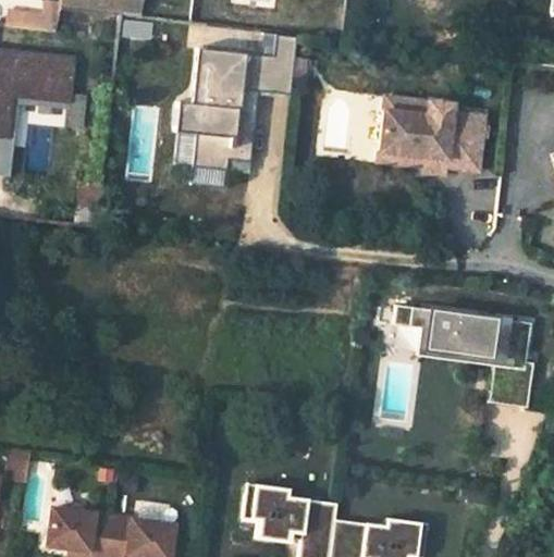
[(72,0),(71,10),(128,16),(149,19),(151,0),(72,0)]
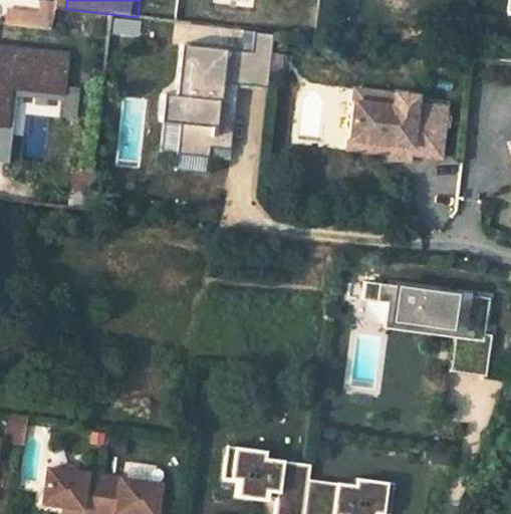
[(8,9),(6,23),(48,29),(50,16),(8,9)]
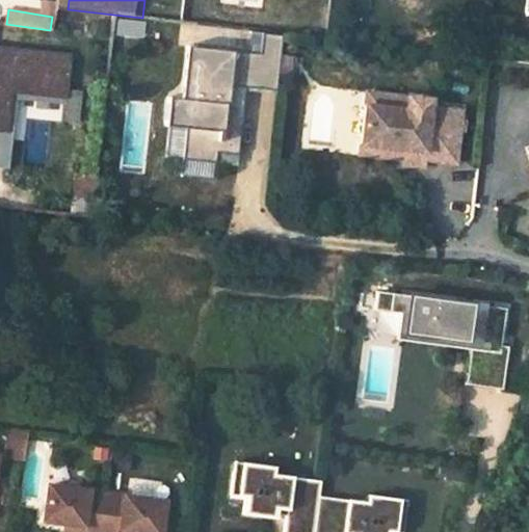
[(68,9),(63,9),(60,30),(94,35),(96,22),(122,25),(123,16),(68,9)]
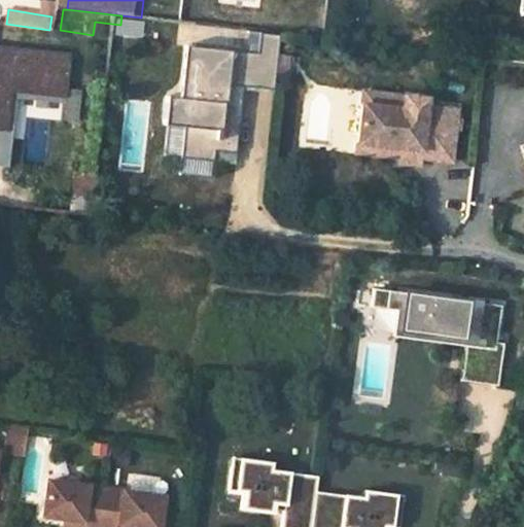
[(239,51),(184,46),(179,98),(170,97),(164,154),(235,161),(242,86),(272,90),(278,34),(241,31),(239,51)]
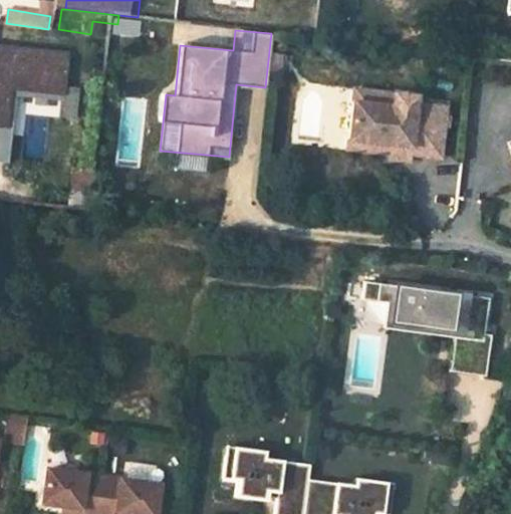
[(286,70),(288,55),(278,54),(276,69),(286,70)]
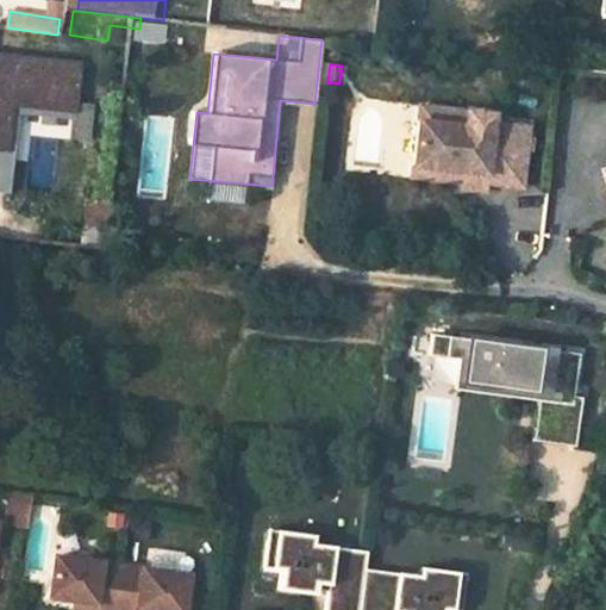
[(472,129),(474,113),(428,107),(425,122),(472,129)]
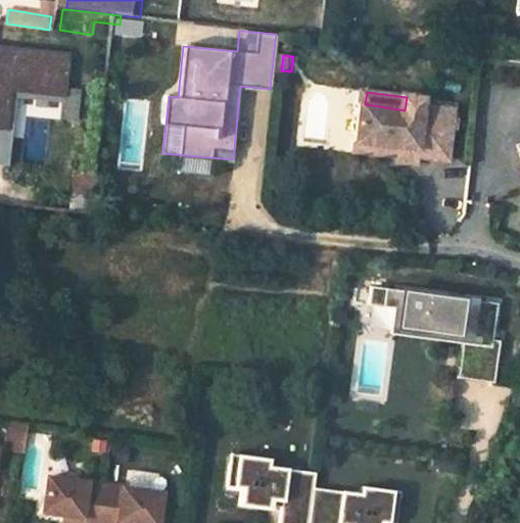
[(451,162),(458,112),(428,108),(429,101),(407,97),(405,110),(365,104),(360,143),(403,149),(402,158),(400,163),(420,167),(421,158),(451,162)]
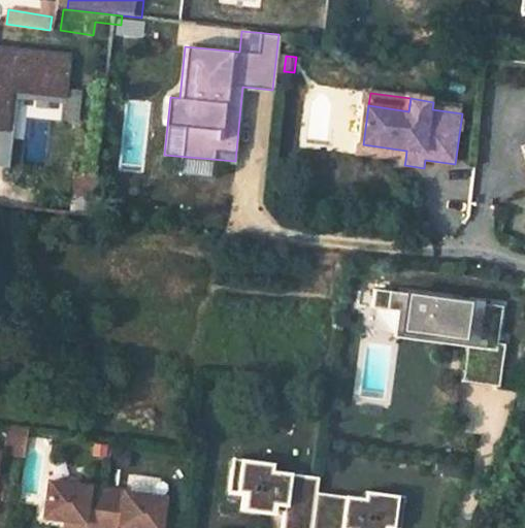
[(405,160),(406,151),(363,144),(361,155),(405,160)]
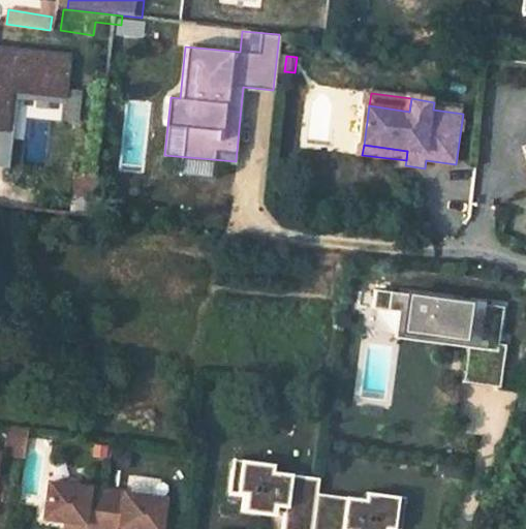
[(100,181),(79,178),(73,216),(95,219),(100,181)]
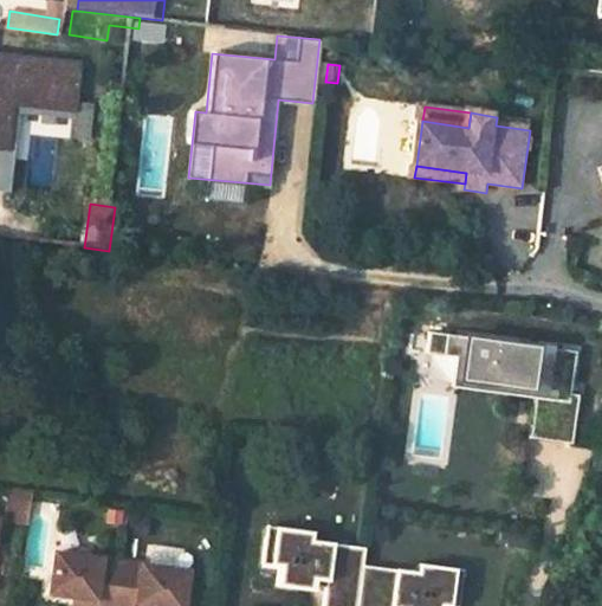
[(569,399),(574,348),(460,337),(455,388),(569,399)]
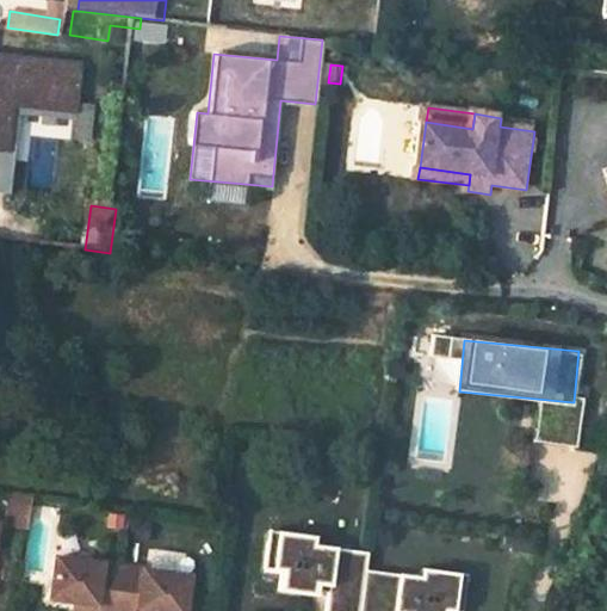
[(460,610),(464,575),(367,568),(370,547),(271,538),(267,591),(326,597),(324,610),(460,610)]
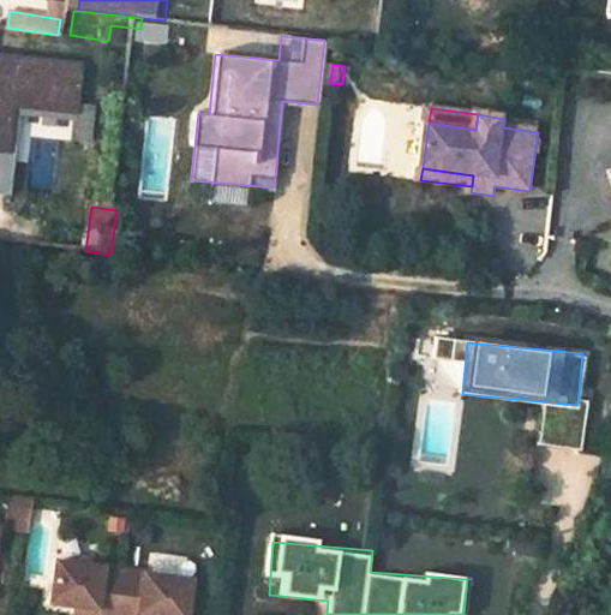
[(124,614),(130,573),(63,565),(57,605),(83,609),(102,611),(101,614),(124,614)]
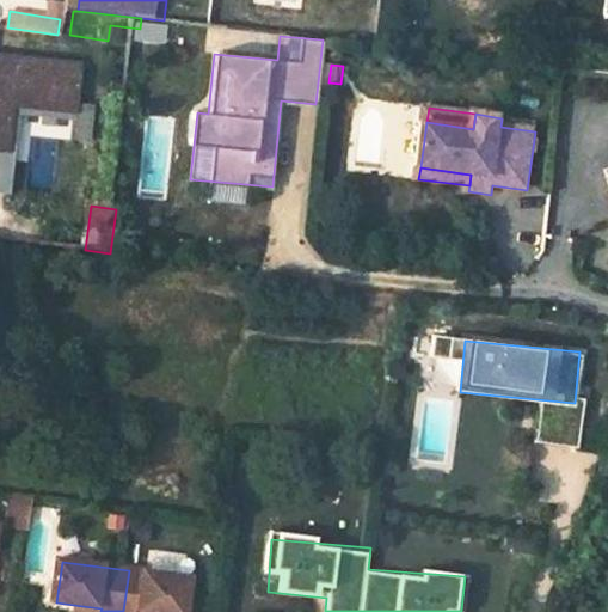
[(191,611),(196,580),(129,570),(123,611),(191,611)]
